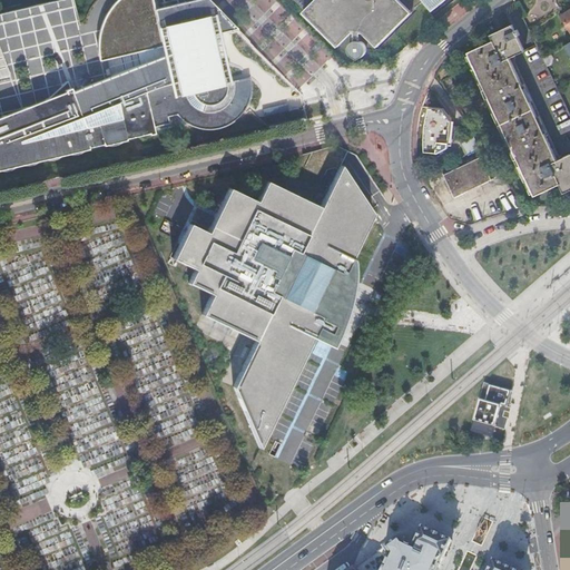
[(0,169),(89,149),(89,148),(104,145),(104,146),(127,140),(127,139),(149,134),(149,135),(155,134),(153,127),(168,124),(167,117),(176,115),(178,117),(182,120),(185,123),(187,125),(192,126),(195,127),(198,128),(203,129),(208,129),(212,129),(215,129),(219,128),(223,127),(226,126),(229,124),(233,121),(236,119),(238,117),(242,114),(244,110),(246,106),(248,102),(249,98),(251,94),(251,90),(251,87),(251,84),(251,81),(249,77),(225,82),(225,80),(224,78),(223,77),(220,75),(218,72),(216,71),(213,70),(209,70),(207,69),(205,70),(198,38),(237,29),(208,0),(193,0),(155,9),(151,0),(117,0),(110,8),(104,19),(99,32),(98,46),(100,61),(168,45),(170,53),(72,91),(68,81),(46,100),(0,117),(0,169)]
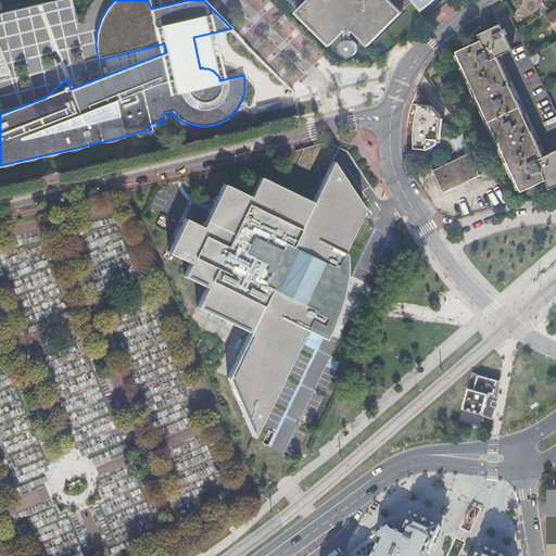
[(72,0),(65,0),(0,11),(0,59),(1,65),(81,51),(72,0)]
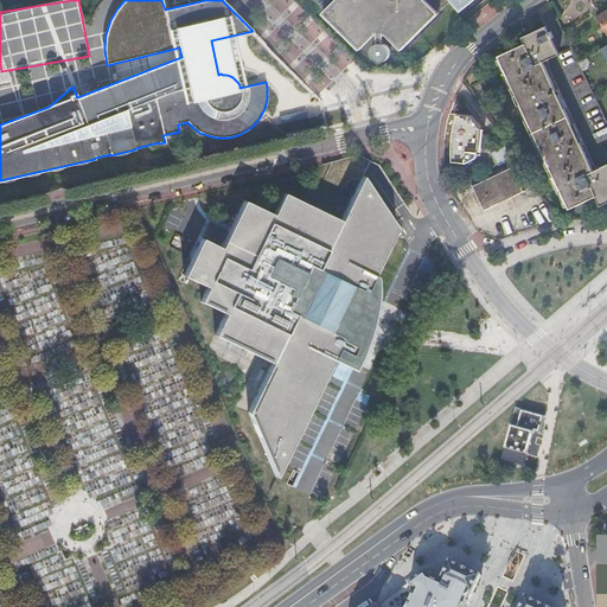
[(308,0),(321,13),(325,10),(314,0),(308,0)]
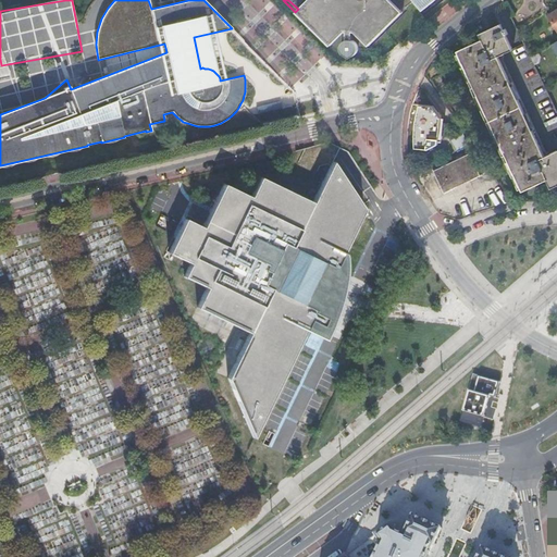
[(288,0),(298,9),(295,12),(307,23),(330,46),(343,32),(346,32),(345,40),(343,42),(342,45),(341,47),(341,50),(342,53),(344,56),(346,58),(348,58),(350,58),(355,57),(356,56),(358,53),(359,51),(359,48),(359,46),(357,42),(355,40),(356,33),(358,33),(368,42),(403,9),(393,0),(288,0)]
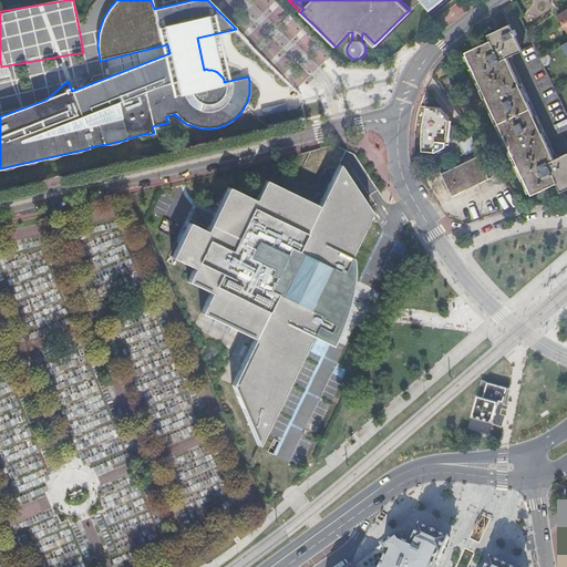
[(566,10),(557,17),(566,31),(566,10)]
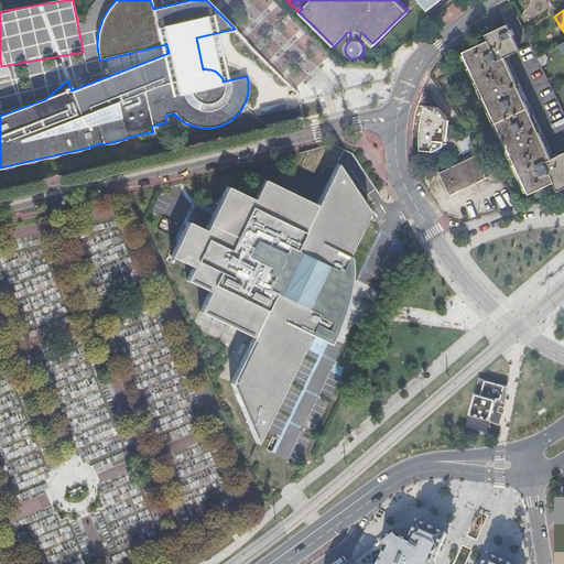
[(511,56),(520,52),(507,25),(500,28),(497,30),(485,35),(488,42),(463,53),(533,203),(563,188),(563,154),(551,161),(503,60),(511,56)]
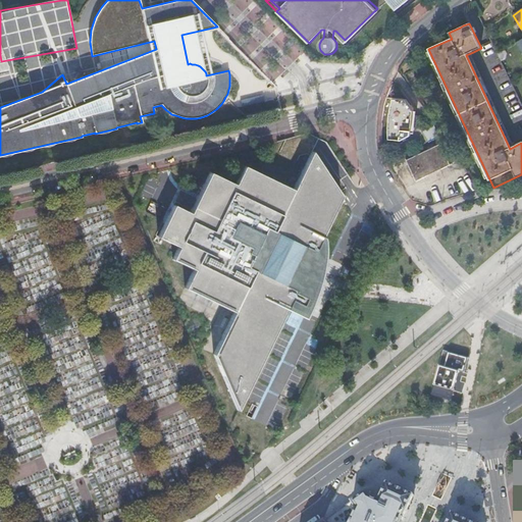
[(521,143),(521,105),(500,58),(494,60),(488,63),(481,48),(473,52),(466,55),(510,149),(521,143)]
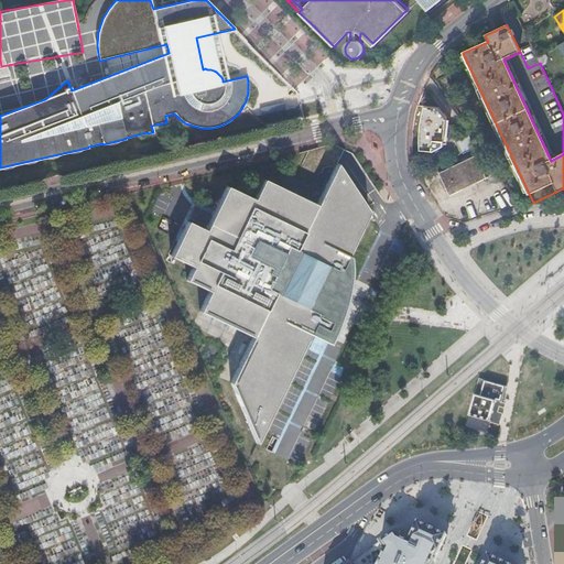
[(477,147),(463,125),(445,127),(446,120),(437,109),(426,107),(422,121),(421,132),(421,143),(422,152),(432,153),(437,150),(442,148),(448,160),(477,147)]
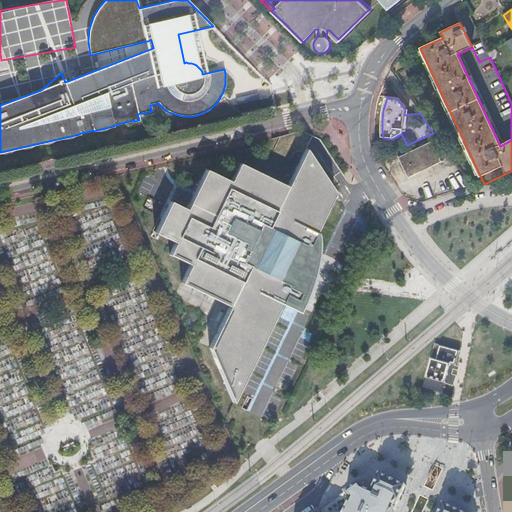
[(442,162),(432,141),(398,158),(408,178),(442,162)]
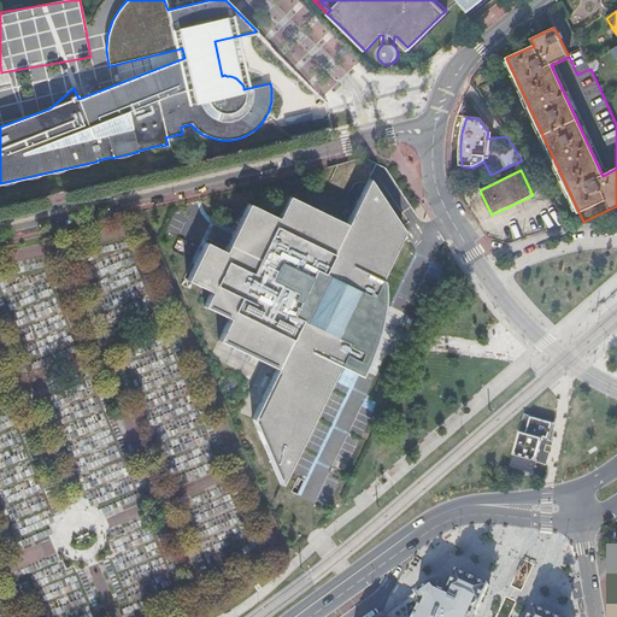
[(404,233),(369,180),(346,225),(288,197),(277,218),(248,204),(224,252),(205,242),(187,281),(211,292),(204,307),(229,319),(218,341),(276,369),(252,419),(281,486),(344,356),(350,358),(352,362),(354,364),(360,364),(365,359),(365,354),(363,350),(358,348),(354,348),(348,346),(350,344),(345,342),(354,324),(357,323),(359,321),(360,317),(359,313),(364,303),(369,305),(369,304),(365,301),(368,297),(371,298),(404,233)]
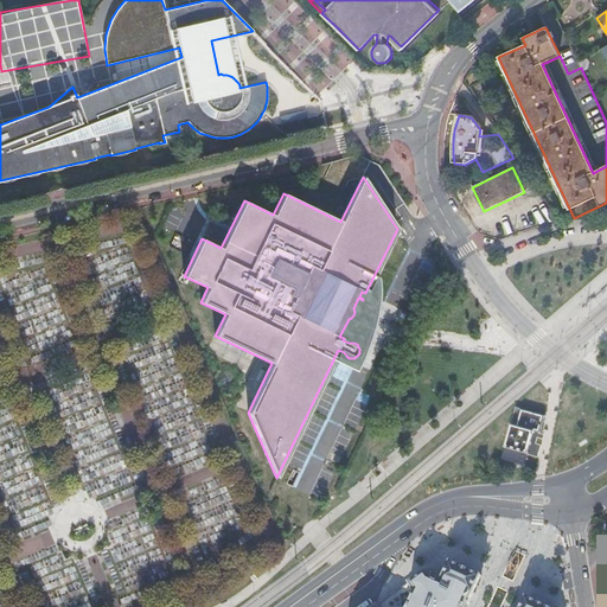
[(532,402),(547,393),(543,387),(529,396),(532,402)]
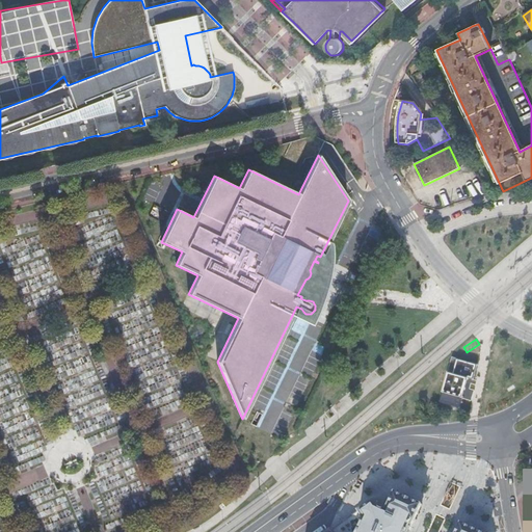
[(479,365),(452,356),(440,407),(469,415),(479,365)]
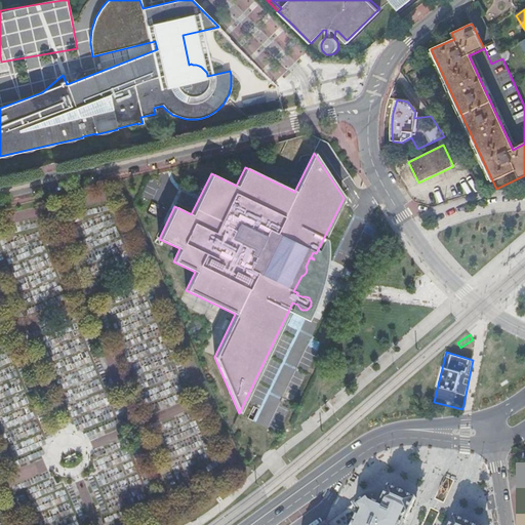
[(403,524),(415,498),(390,487),(382,503),(373,498),(369,493),(350,508),(357,519),(354,524),(403,524)]
